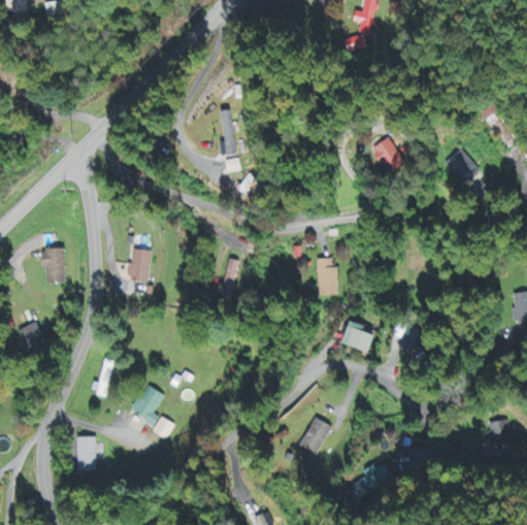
[(24,13),(24,0),(2,0),(2,12),(24,13)]
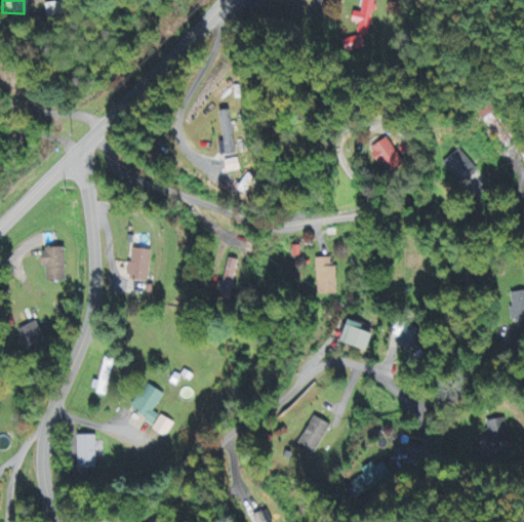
[(361,0),(359,12),(352,10),(350,22),(361,24),(358,38),(344,36),(341,47),(364,51),(374,0),(361,0)]
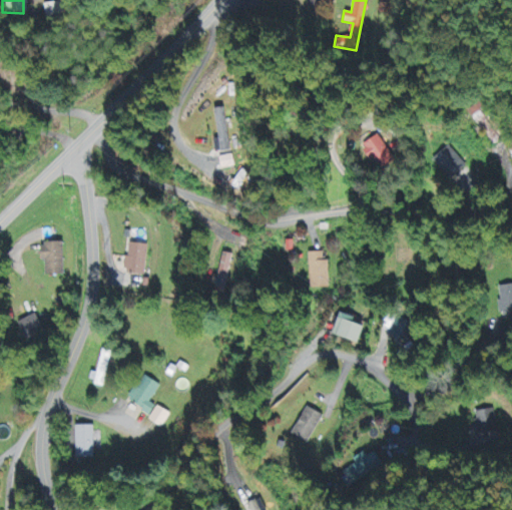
[(216,137),(218,151),(233,149),(227,107),(216,108),(220,137),(216,137)]
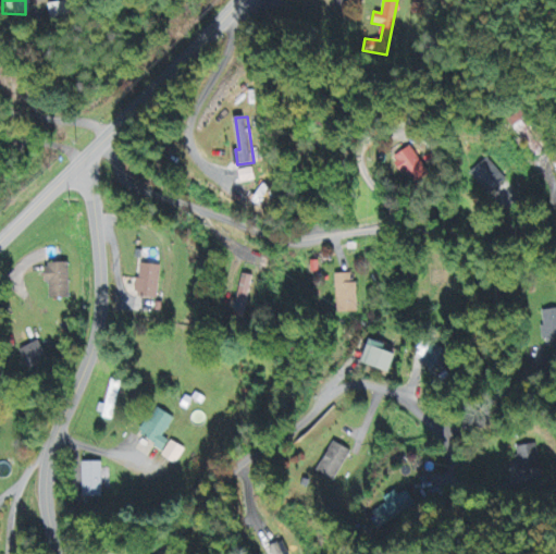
[(395,156),(410,184),(429,173),(414,146),(395,156)]
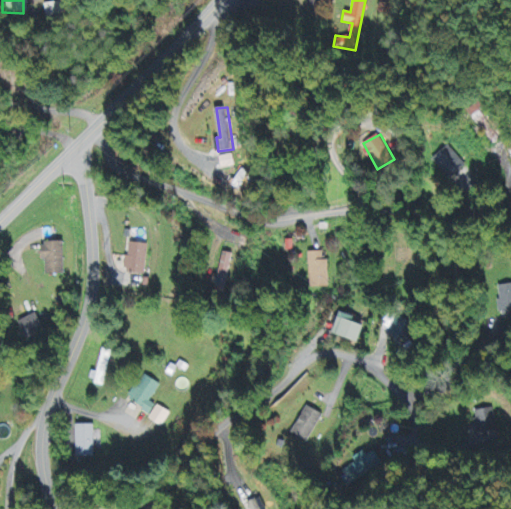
[(464,166),(449,144),(432,155),(448,178),(464,166)]
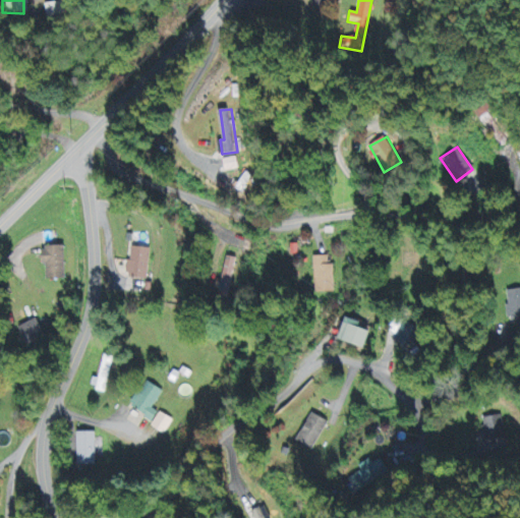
[(45,278),(63,277),(62,244),(41,244),(41,262),(44,262),(45,278)]
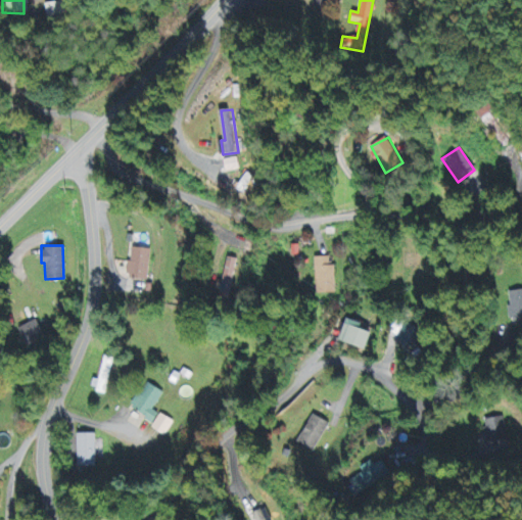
[(146,279),(151,248),(131,245),(126,276),(146,279)]
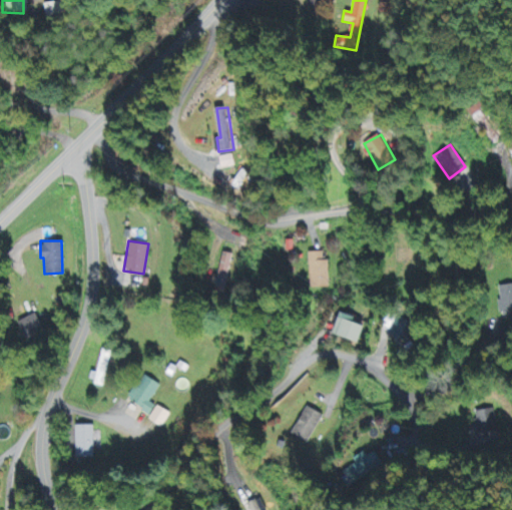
[(328,286),(328,259),(322,259),(322,250),(309,250),(310,287),(328,286)]
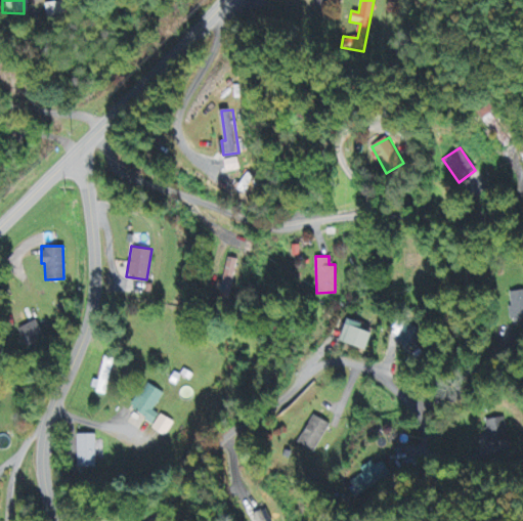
[(237,258),(224,257),(223,297),(235,298),(237,258)]
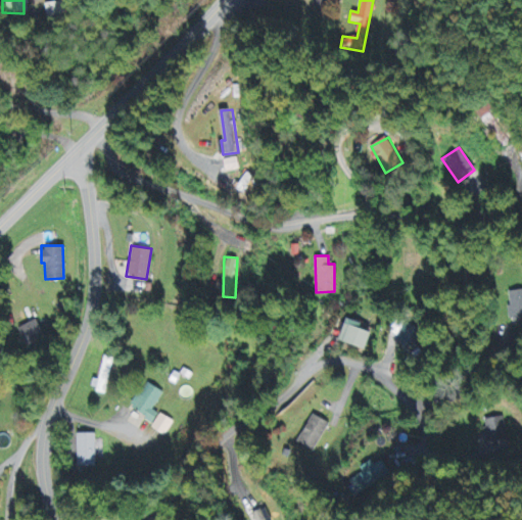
[(521,288),(508,291),(511,321),(521,319),(521,288)]
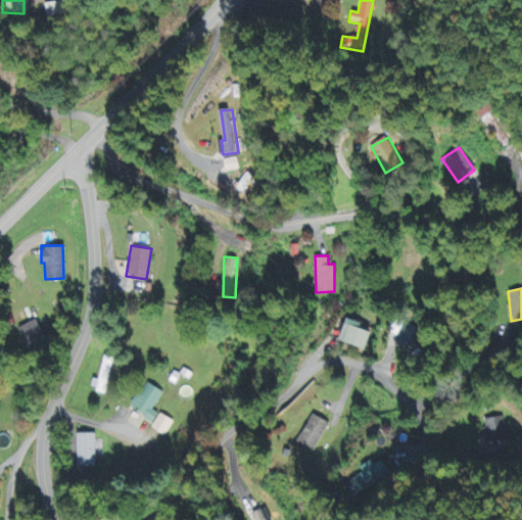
[(375,331),(366,327),(368,322),(354,317),(345,339),(368,348),(375,331)]
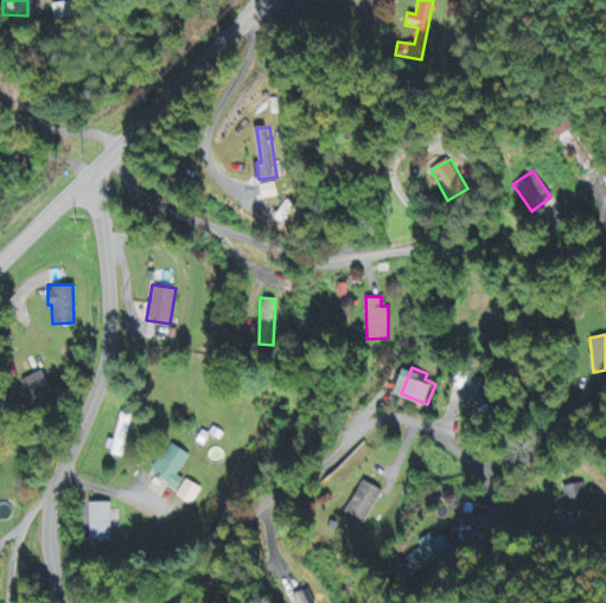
[(30,402),(51,392),(40,370),(19,379),(30,402)]
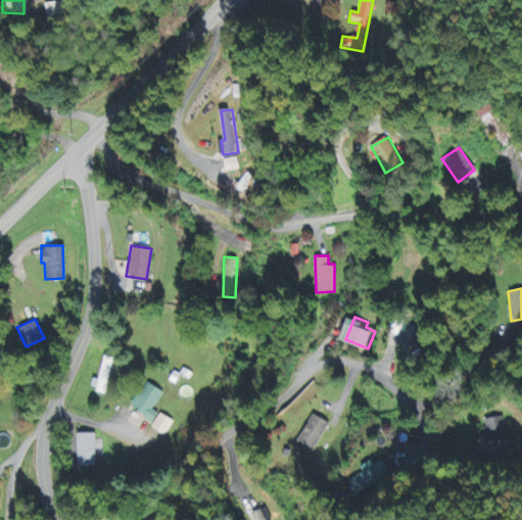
[(398,339),(415,344),(420,328),(405,323),(398,339)]
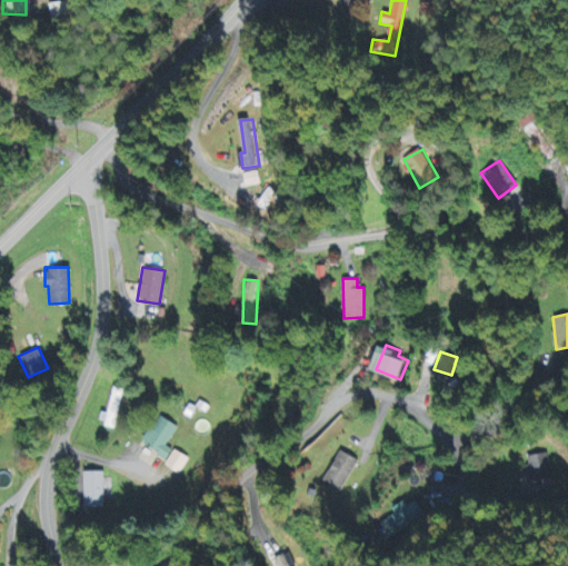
[(118,426),(123,390),(111,388),(107,411),(101,411),(99,423),(118,426)]
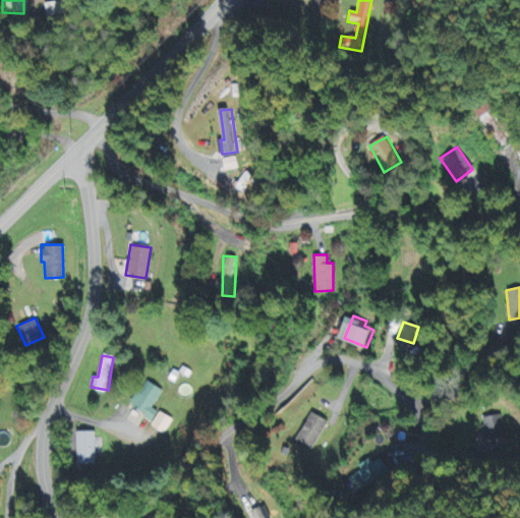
[(161,389),(143,380),(128,409),(166,428),(172,418),(152,407),(161,389)]
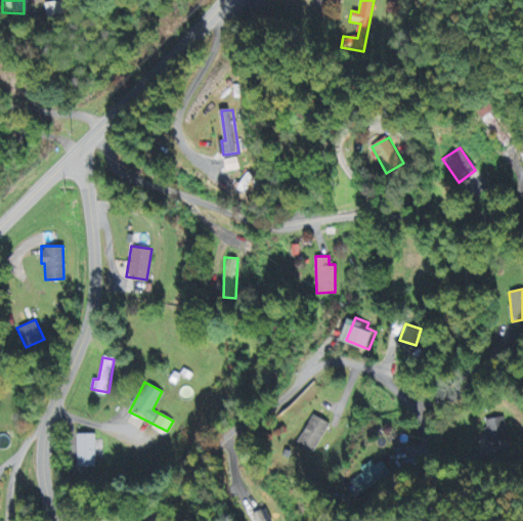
[(329,423),(312,414),(296,442),(312,451),(329,423)]
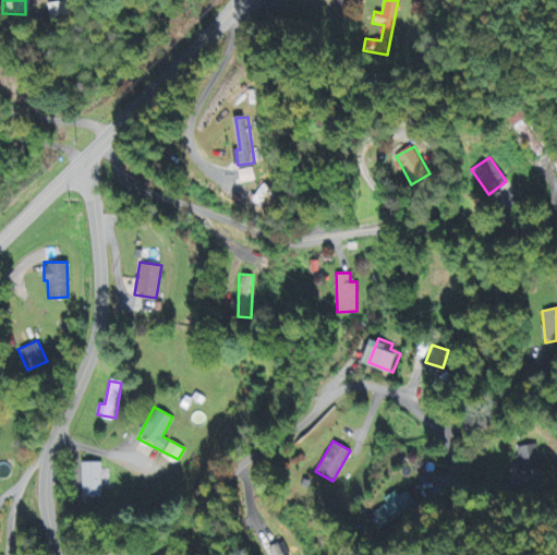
[(516,445),(518,469),(540,468),(537,444),(516,445)]
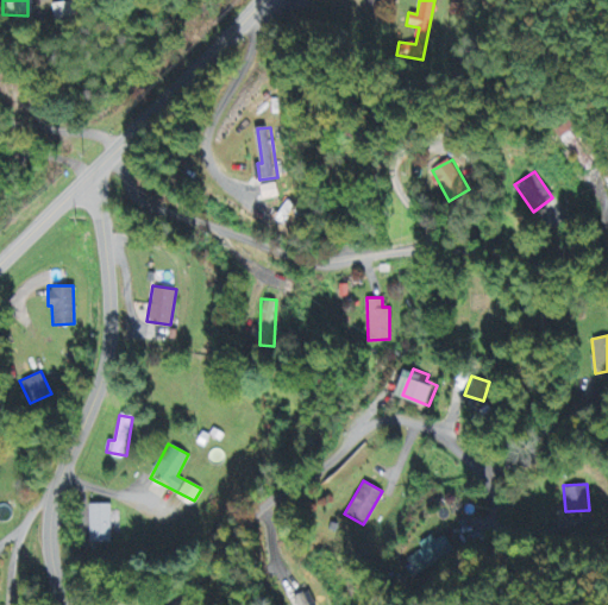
[(111,503),(89,503),(88,543),(110,543),(111,503)]
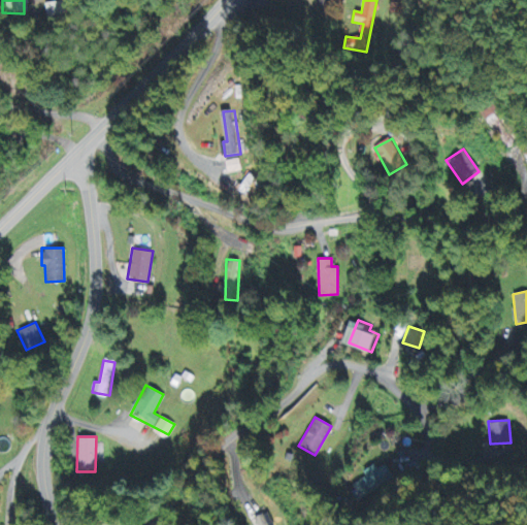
[(356,483),(362,496),(397,480),(390,463),(380,468),(379,464),(365,470),(368,478),(356,483)]
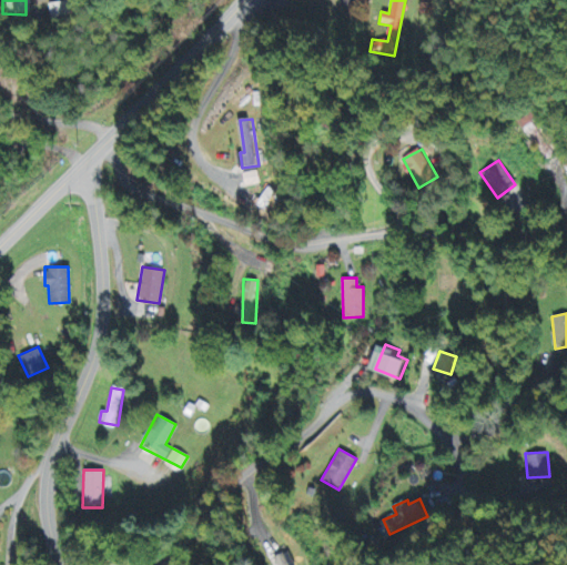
[(275,564),(294,564),(286,550),(272,557),(275,564)]
